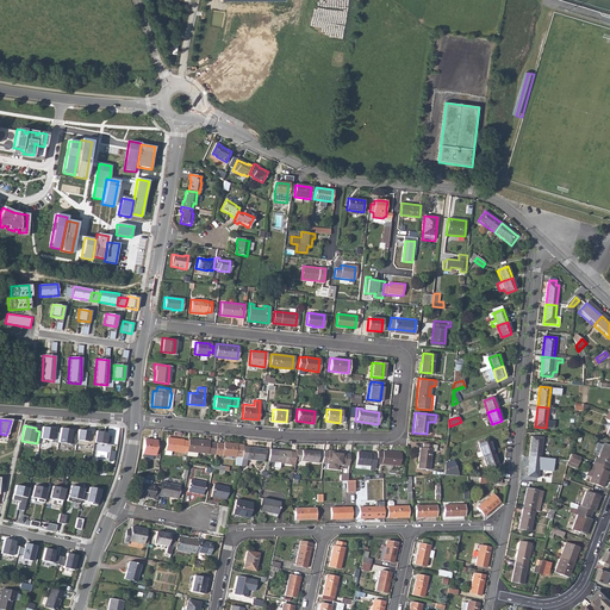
[(53,440),(54,429),(42,428),(41,439),(53,440)]
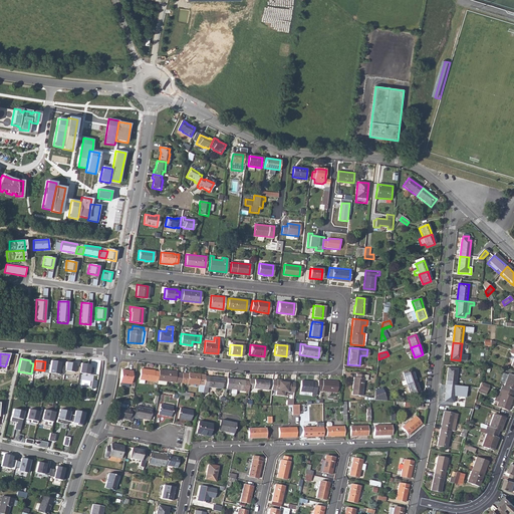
[(60,362),(50,361),(49,373),(64,375),(64,371),(65,365),(60,365),(60,362)]
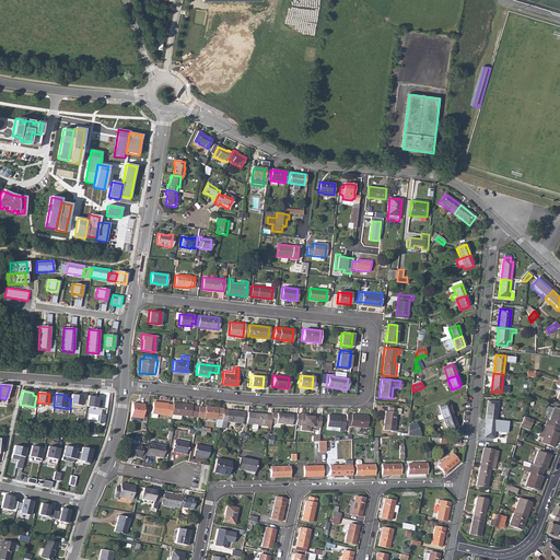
[(82,396),(72,395),(71,398),(70,405),(81,406),(82,396)]
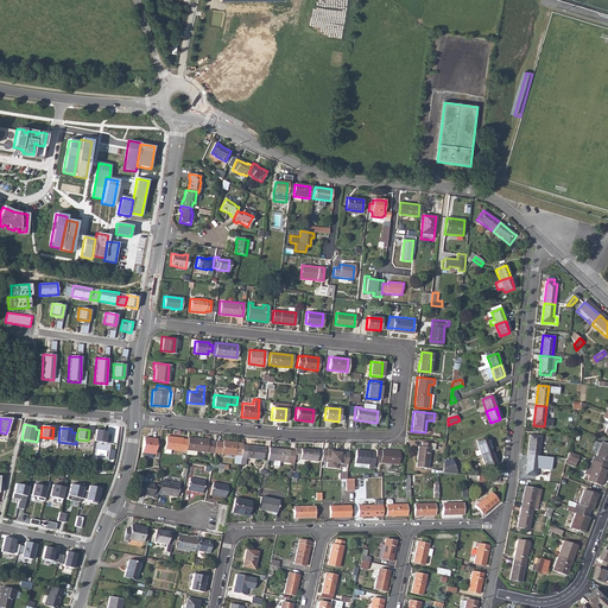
[(107,431),(95,430),(94,442),(111,444),(112,435),(107,435),(107,431)]
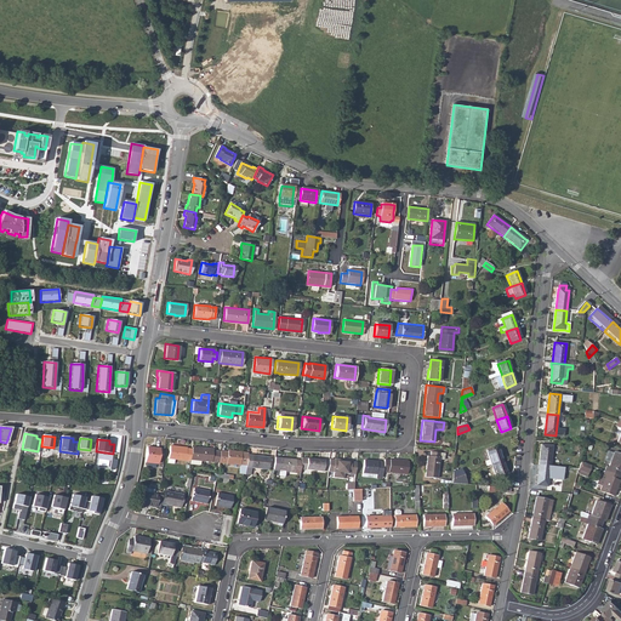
[(174,459),(189,460),(189,459),(191,449),(186,448),(169,445),(167,462),(174,463),(174,459)]
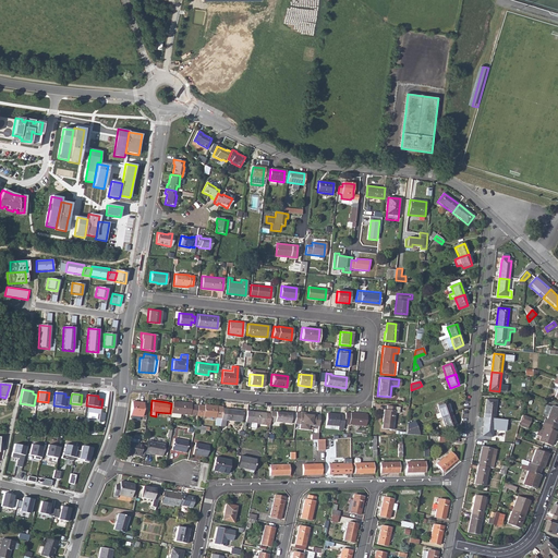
[(486,400),(484,417),(494,419),(496,401),(486,400)]
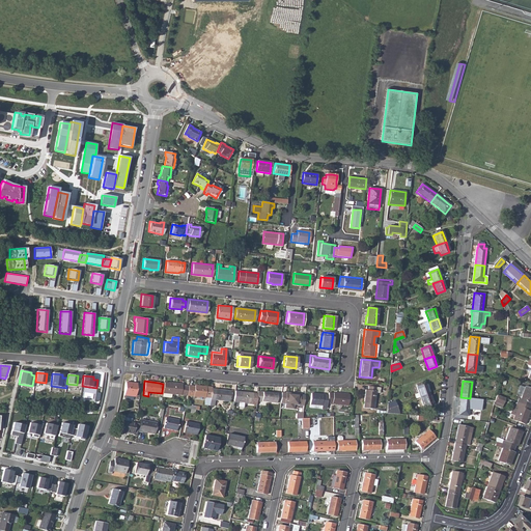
[(124,382),(123,394),(135,395),(136,383),(124,382)]
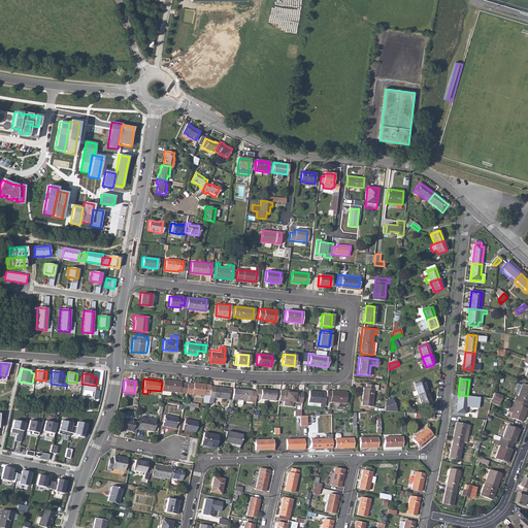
[(162,382),(161,390),(169,391),(186,392),(187,384),(179,383),(179,381),(166,380),(166,381),(162,380),(162,382)]
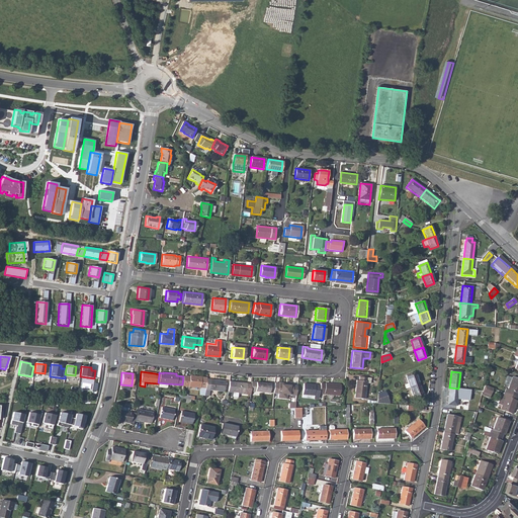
[(406,377),(410,387),(419,384),(415,374),(406,377)]
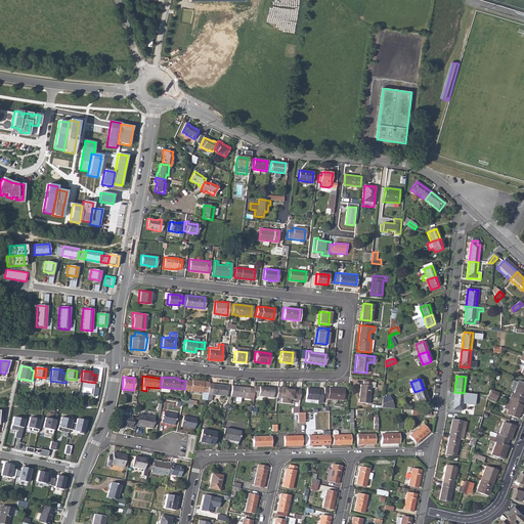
[(185,381),(184,389),(187,390),(201,392),(203,381),(190,380),(190,381),(185,381)]
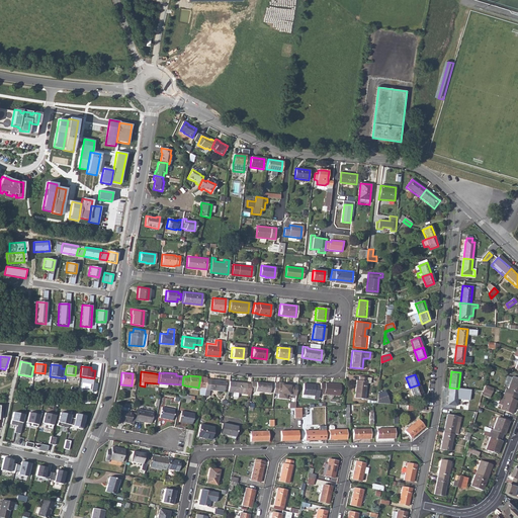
[(355,379),(353,397),(363,398),(364,382),(368,382),(369,377),(358,376),(358,379),(355,379)]
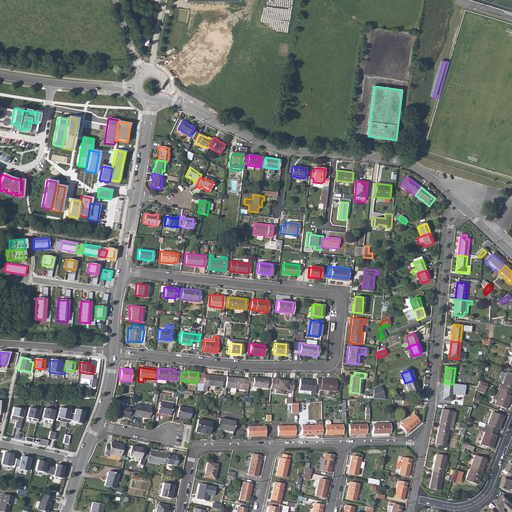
[(499,384),(497,388),(509,392),(510,389),(511,389),(511,374),(505,372),(501,385),(499,384)]
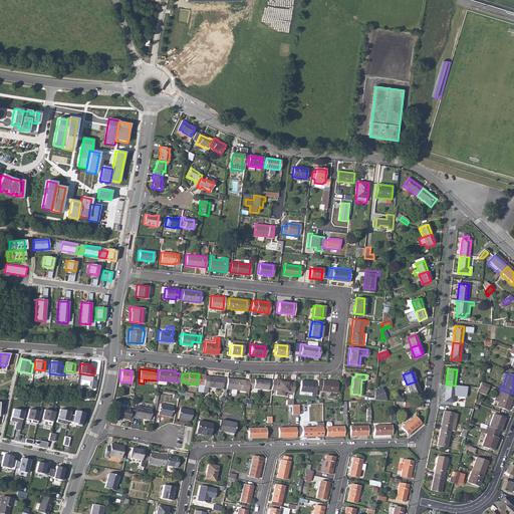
[(204,375),(203,386),(206,387),(221,388),(222,377),(204,375)]
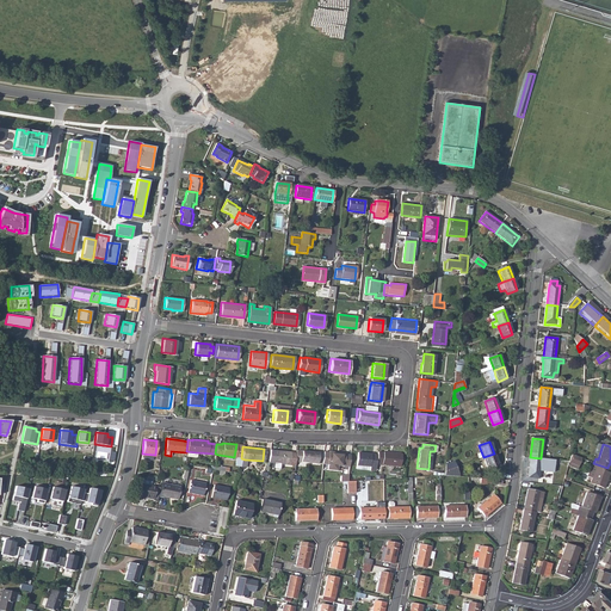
[(275,450),(273,463),(272,468),(273,469),(278,469),(279,468),(281,463),(295,466),(295,460),(296,452),(275,450)]
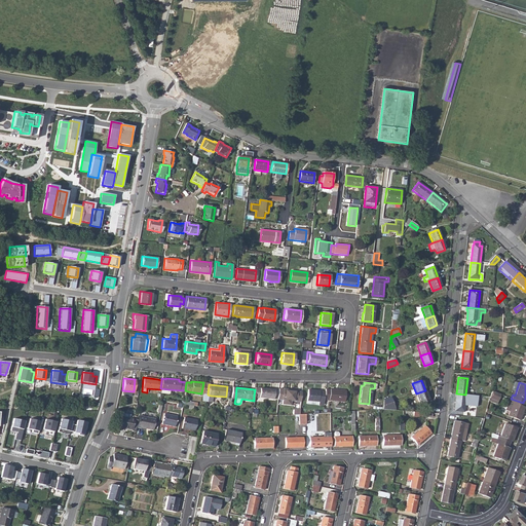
[(260,388),(259,397),(272,399),(273,389),(260,388)]
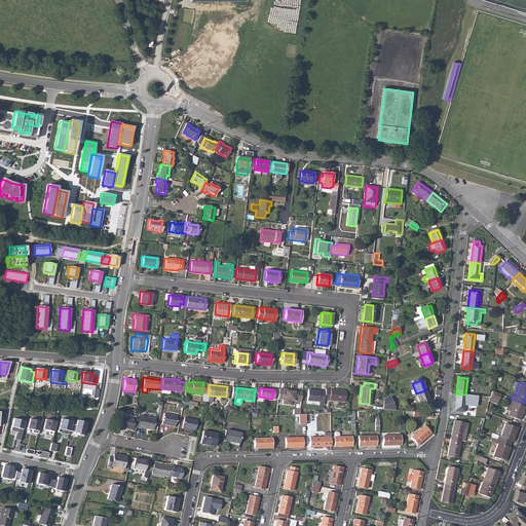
[(283,388),(278,388),(276,399),(300,401),(301,390),(297,390),(297,389),(291,389),(291,390),(287,389),(287,388),(283,388)]
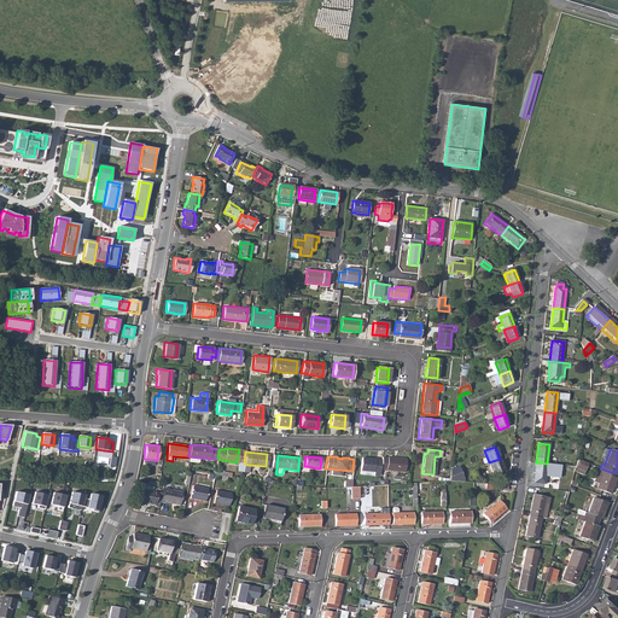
[(360,470),(379,472),(379,467),(380,460),(375,460),(375,459),(361,456),(360,470)]
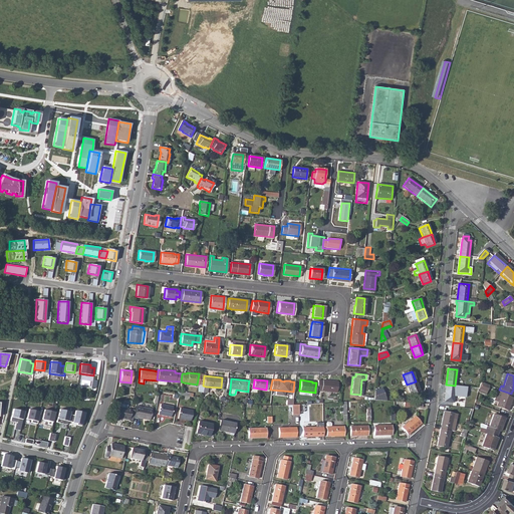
[(316,382),(315,389),(331,392),(332,380),(322,379),(321,379),(317,379),(316,382)]
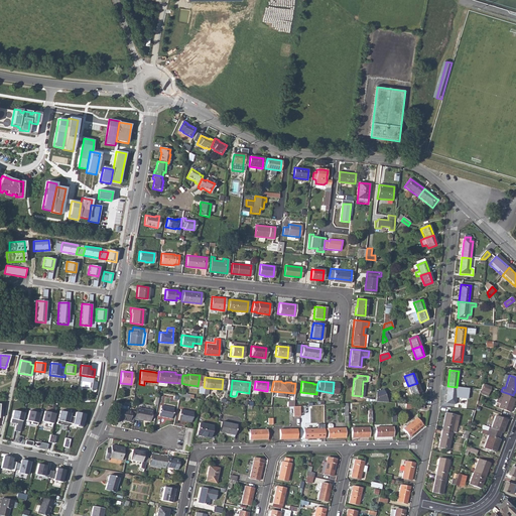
[(417,383),(408,386),(411,396),(420,393),(417,383)]
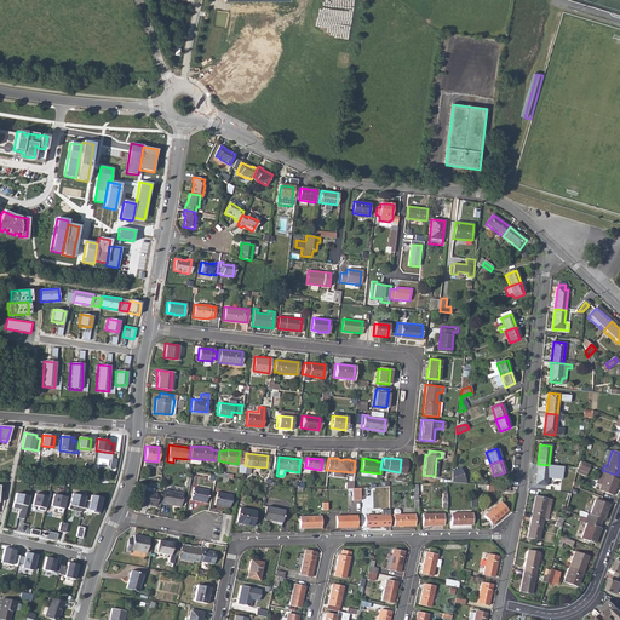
[(586,476),(591,464),(580,460),(577,472),(586,476)]
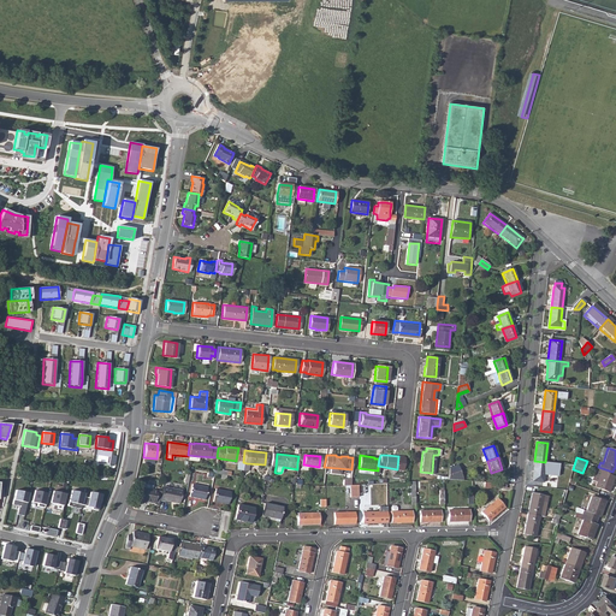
[(545,462),(534,461),(532,481),(543,483),(544,475),(545,462)]
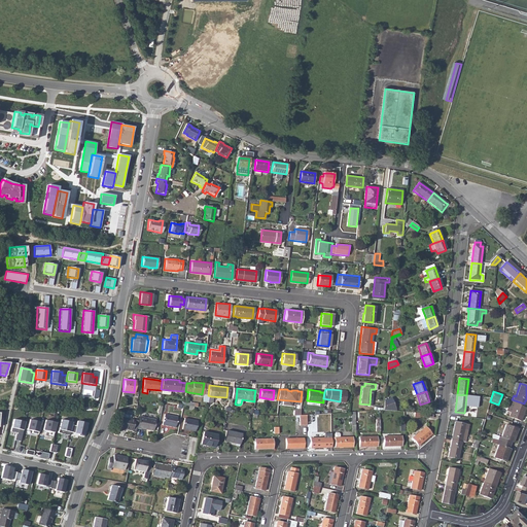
[(480,397),(466,395),(465,407),(479,408),(480,397)]
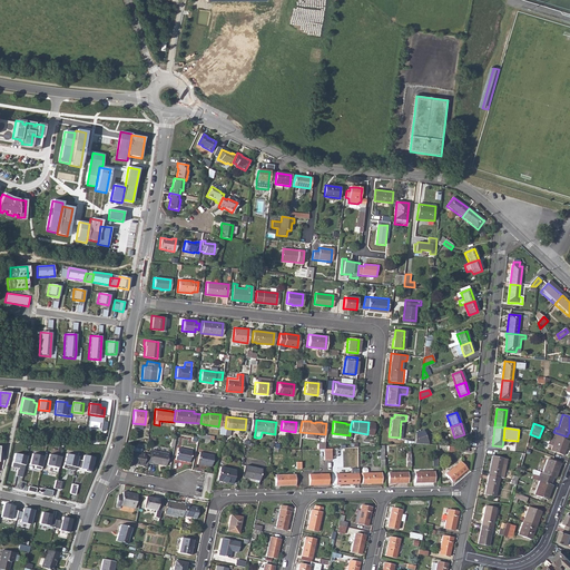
[(416,433),(415,440),(426,435),(424,430),(416,433)]
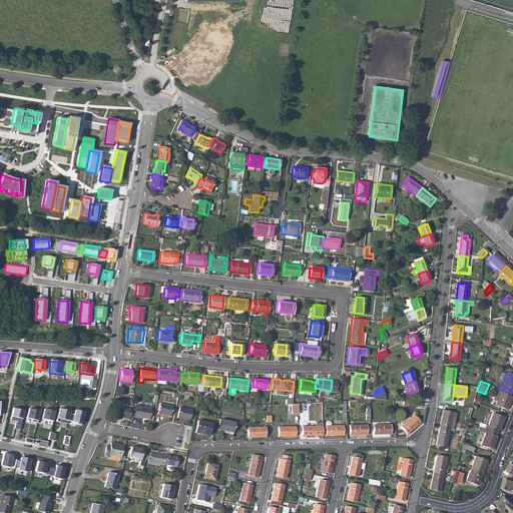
[(510,393),(498,389),(497,392),(499,393),(494,406),(507,410),(511,398),(509,397),(510,393)]
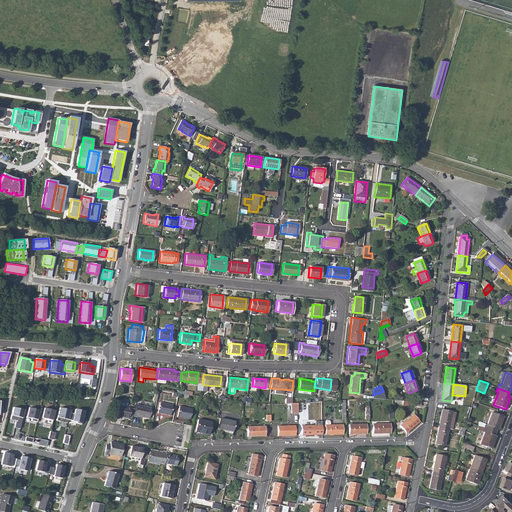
[(373,395),(373,399),(386,400),(383,391),(373,395)]
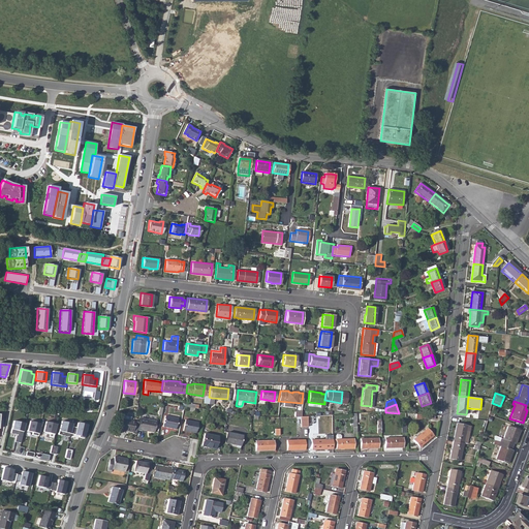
[(165,415),(163,427),(176,429),(178,418),(165,415)]
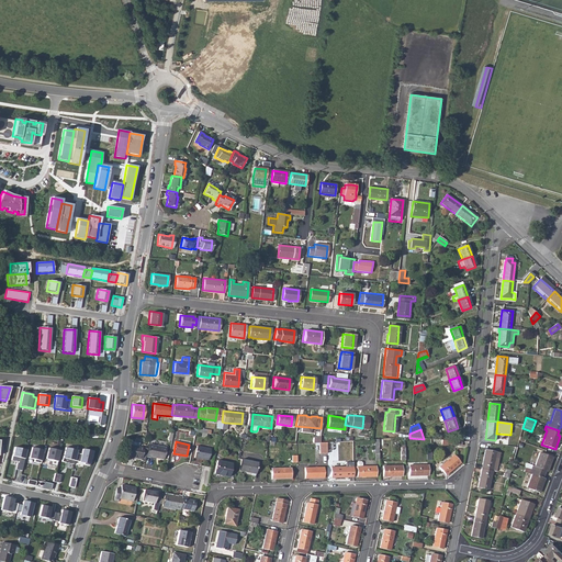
[(130,442),(126,459),(132,460),(132,458),(141,460),(143,448),(138,448),(139,444),(130,442)]
